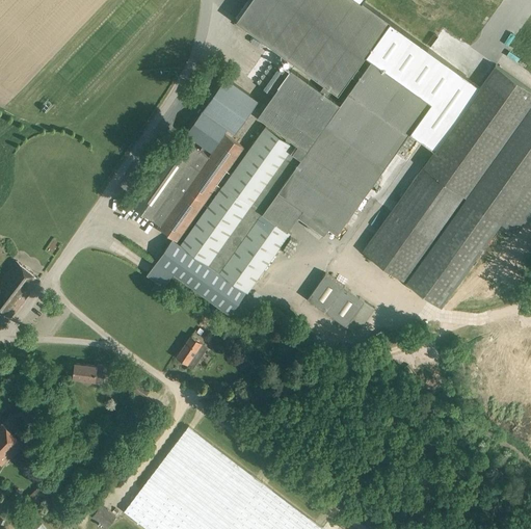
[(171,241),(147,276),(164,289),(169,281),(173,276),(194,291),(230,316),(246,293),(247,293),(290,234),(287,233),(298,217),(303,211),(328,229),(337,235),(409,134),(434,152),(362,254),(441,309),(501,225),(530,181),(530,91),(495,67),(480,87),(362,2),(363,0),(251,0),(236,23),(324,85),(320,91),(291,71),(257,117),(296,144),(293,149),(264,127),(180,246),(171,241)]
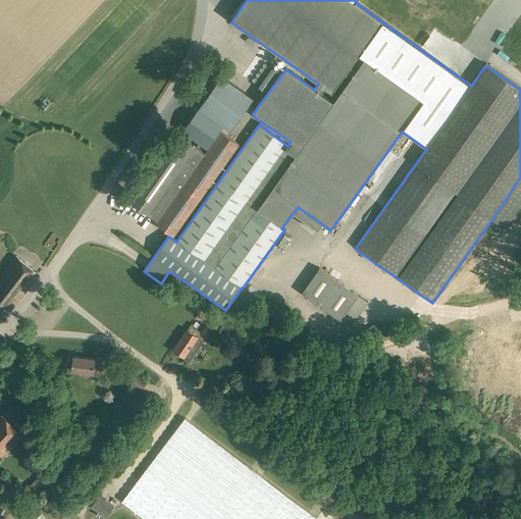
[(220,78),(198,110),(222,127),(229,133),(253,101),(220,78)]
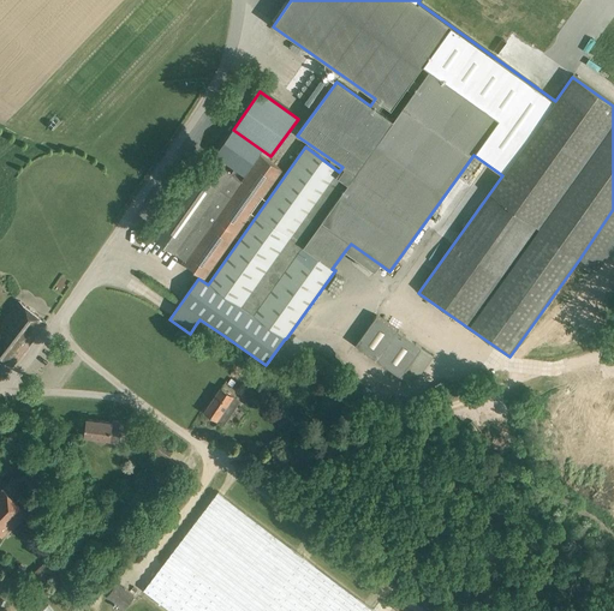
[(234,171),(231,175),(233,178),(238,172),(244,177),(262,150),(233,130),(214,156),(234,171)]
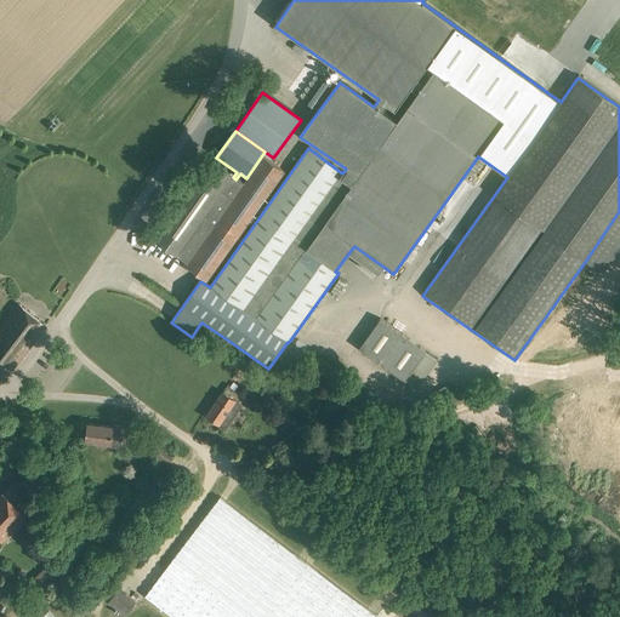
[(233,177),(212,164),(195,187),(155,244),(175,258),(187,267),(185,269),(205,284),(284,175),(262,159),(244,186),(235,180),(233,177)]
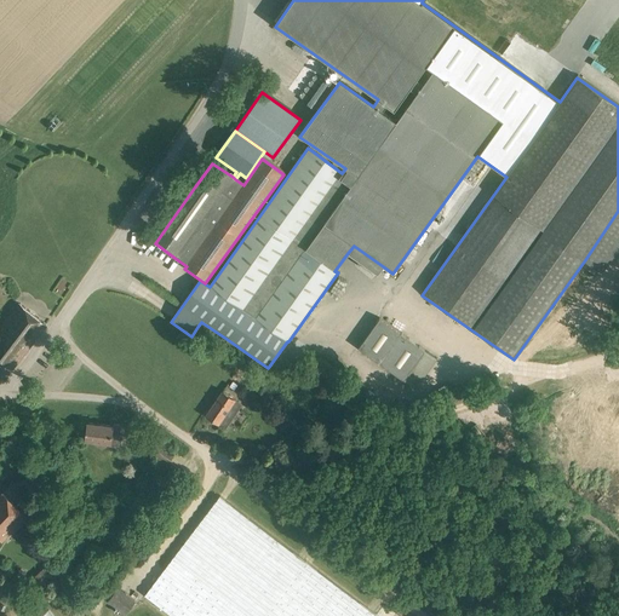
[(0,363),(10,372),(45,327),(19,306),(1,330),(0,329),(0,363)]
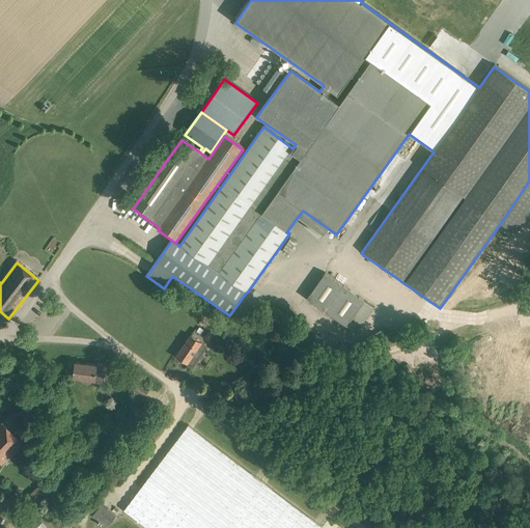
[(373,308),(324,274),(307,299),(356,333),(373,308)]
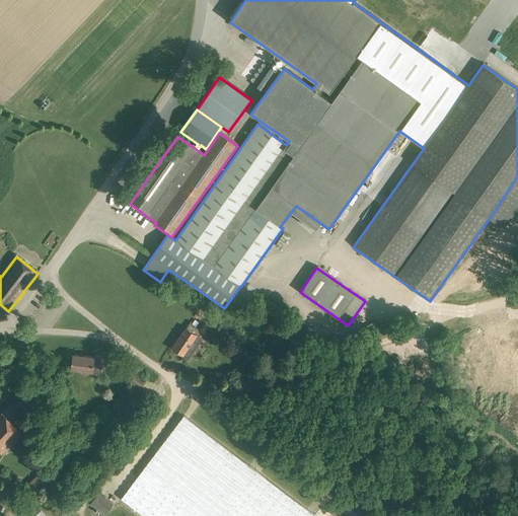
[(202,341),(186,329),(172,350),(189,360),(202,341)]
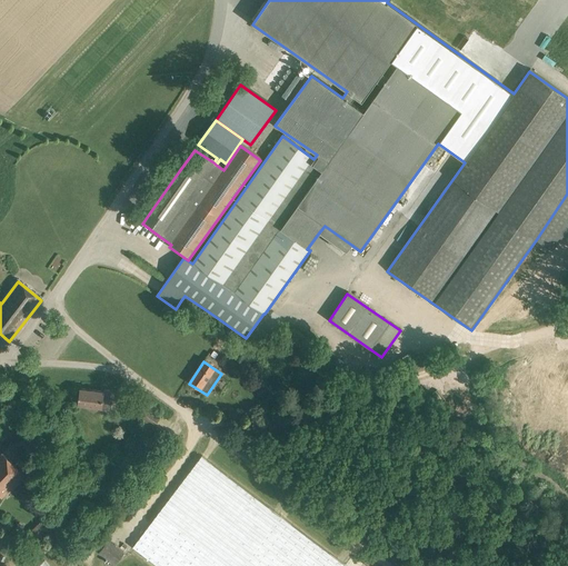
[(237,370),(231,367),(228,371),(233,376),(237,370)]
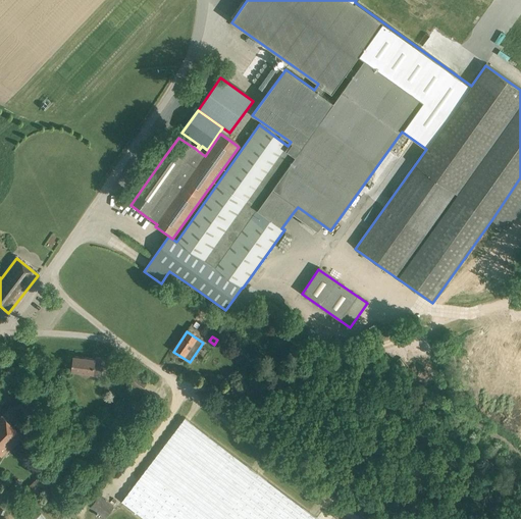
[(195,356),(202,361),(208,352),(202,347),(195,356)]
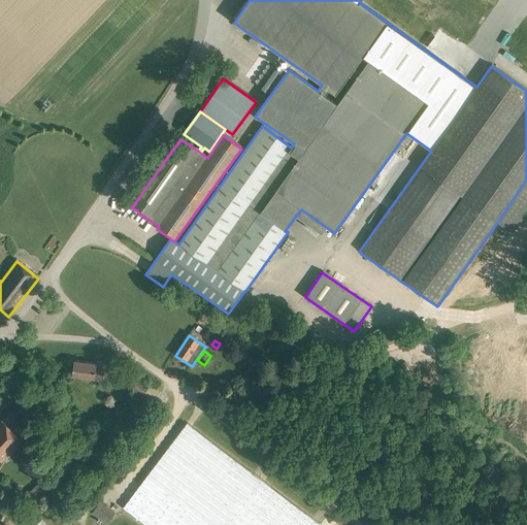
[(101,374),(103,364),(96,363),(95,365),(74,362),(73,368),(72,368),(72,370),(73,371),(72,376),(93,380),(94,373),(101,374)]
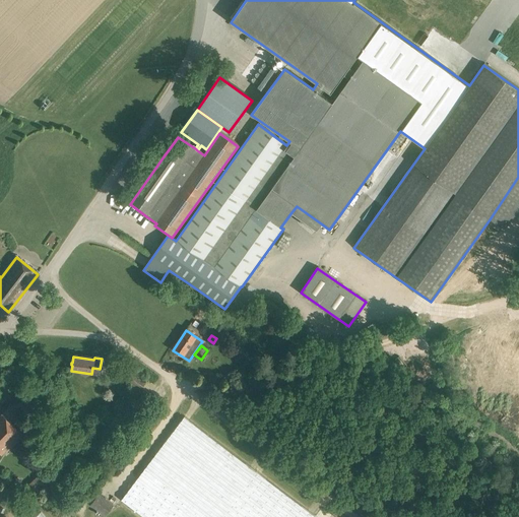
[(125,384),(139,393),(146,383),(132,373),(125,384)]
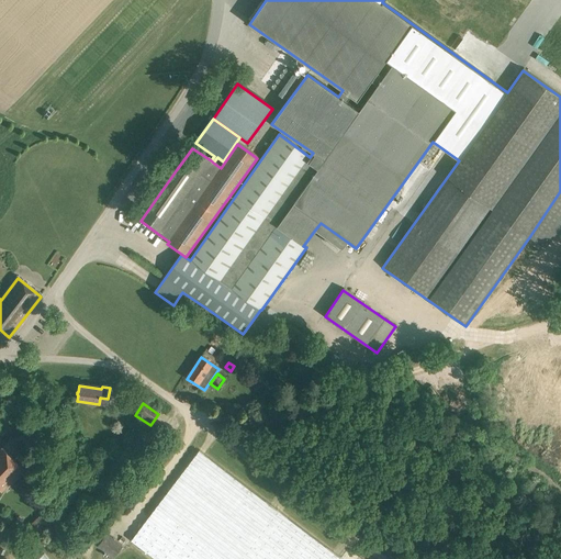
[(22,470),(2,450),(0,453),(0,491),(1,492),(22,470)]
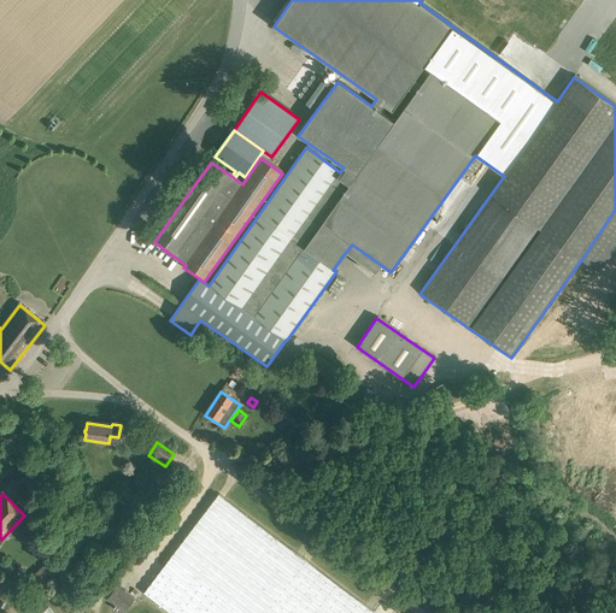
[(371,612),(218,496),(142,595),(168,612),(371,612)]
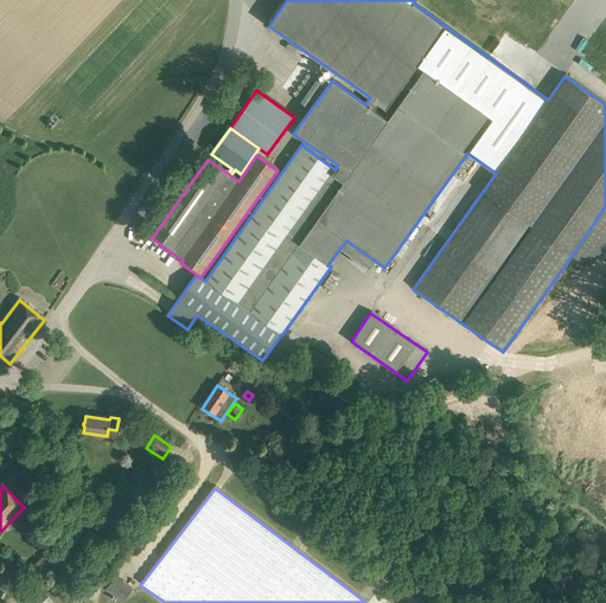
[(57,565),(46,553),(31,569),(42,581),(57,565)]
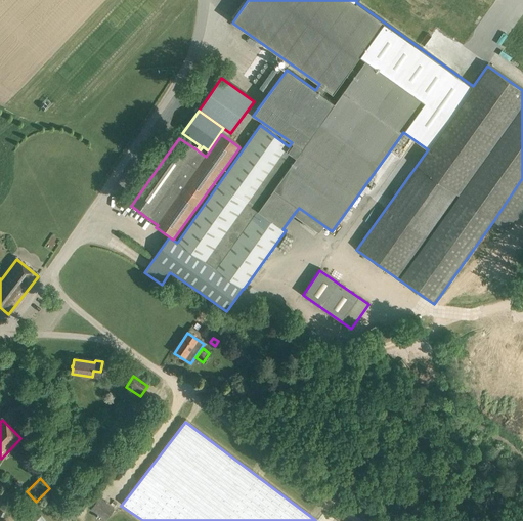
[(98,498),(89,510),(102,520),(107,520),(115,511),(98,498)]
